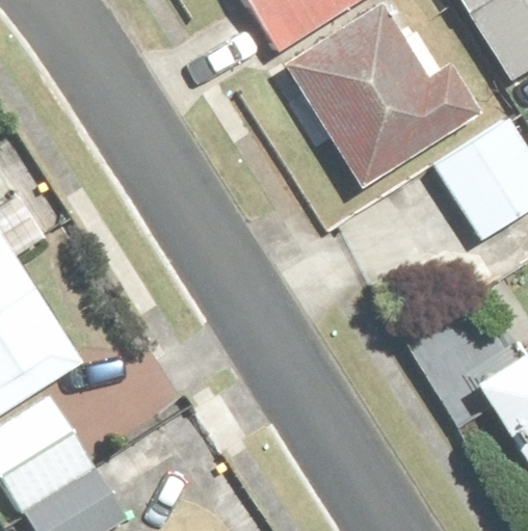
[(246,0),(280,52),(361,0),(246,0)]
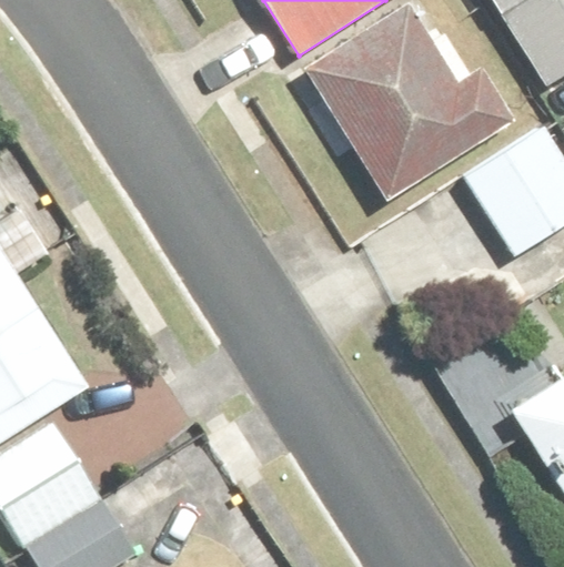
[(487,0),(543,88),(563,74),(563,0),(487,0)]
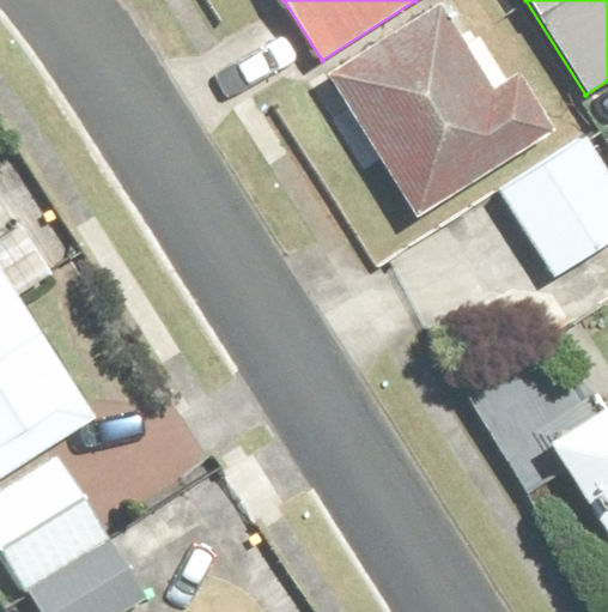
[(438,2),(332,76),(424,210),(570,121),(518,71),(496,85),(438,2)]
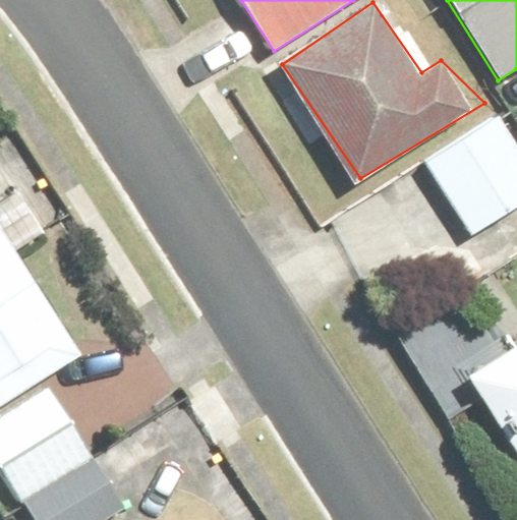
[(516,142),(500,116),(425,164),(472,236),(516,208),(516,142)]
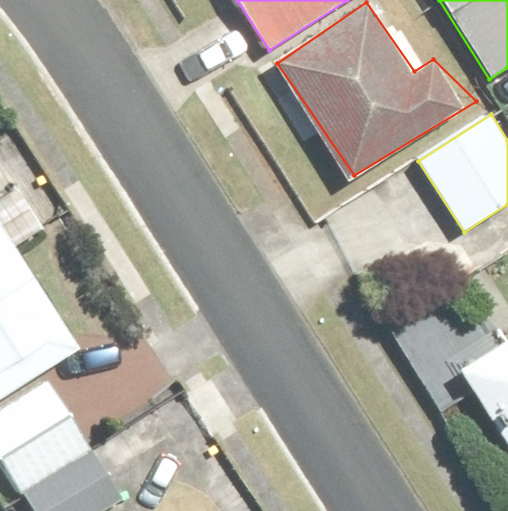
[(0,223),(0,399),(81,347),(0,223)]
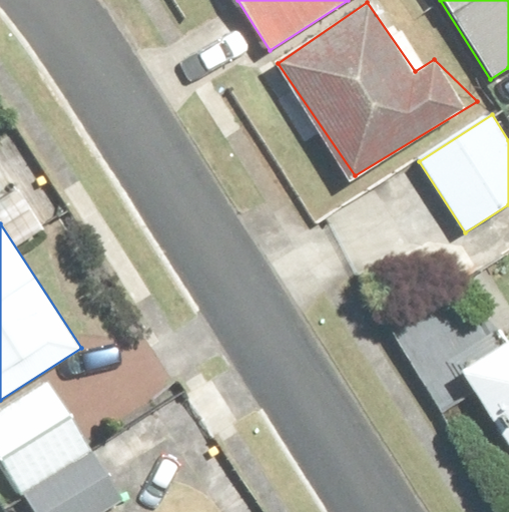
[(508,337),(458,368),(508,450),(508,337)]
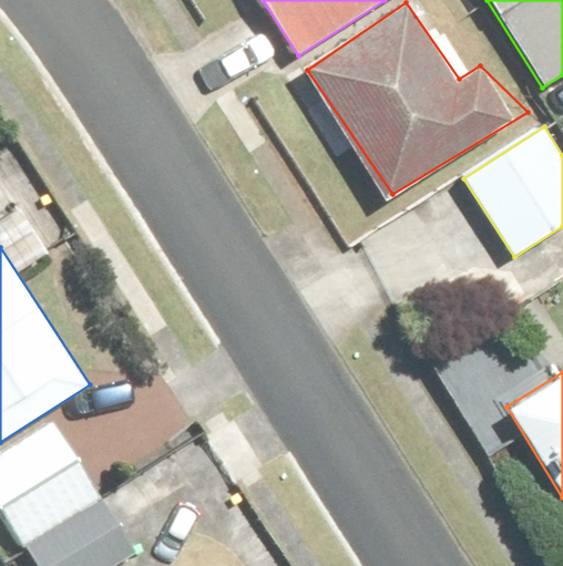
[(55,422),(0,456),(0,508),(34,565),(120,565),(137,556),(55,422)]
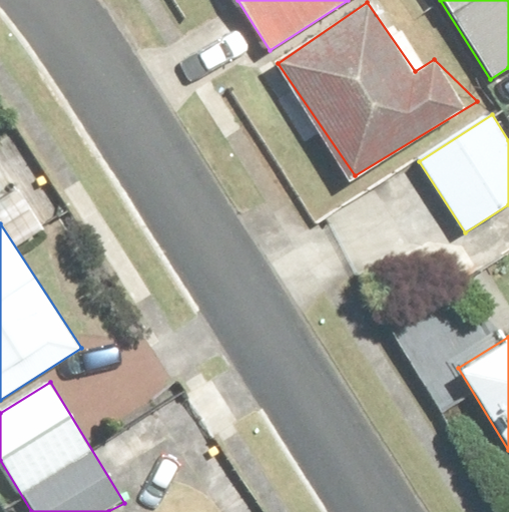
All buildings are outlined.
